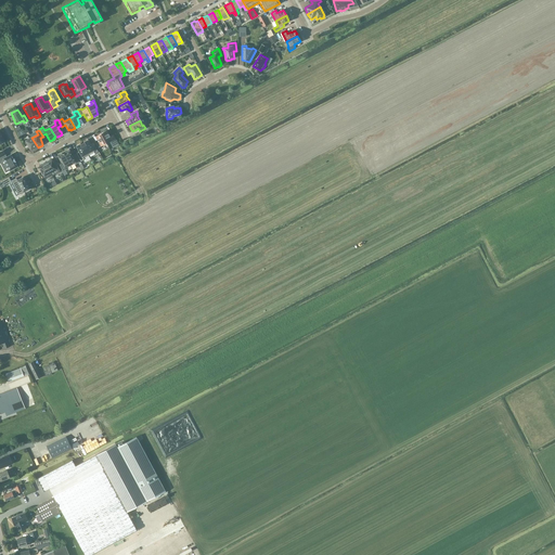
[(101,133),(106,143),(114,139),(113,136),(111,137),(108,133),(106,130),(101,133)]
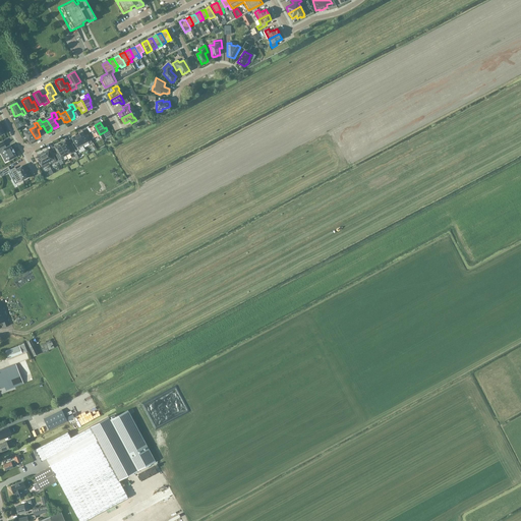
[(92,138),(100,134),(95,125),(90,128),(92,131),(93,134),(90,135),(92,138)]
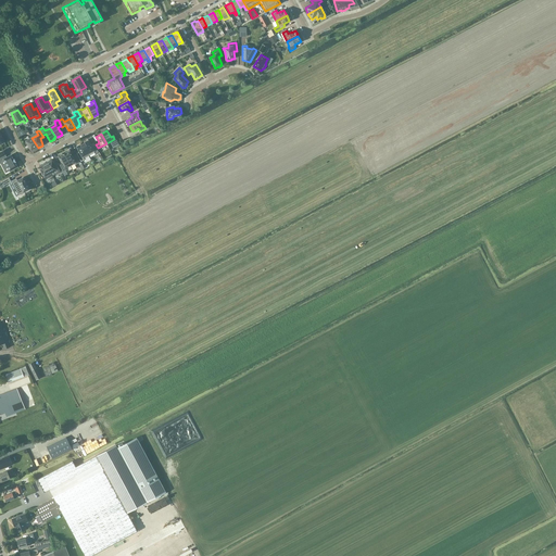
[(38,148),(32,138),(30,135),(28,136),(29,139),(26,141),(30,151),(32,150),(33,151),(38,148)]
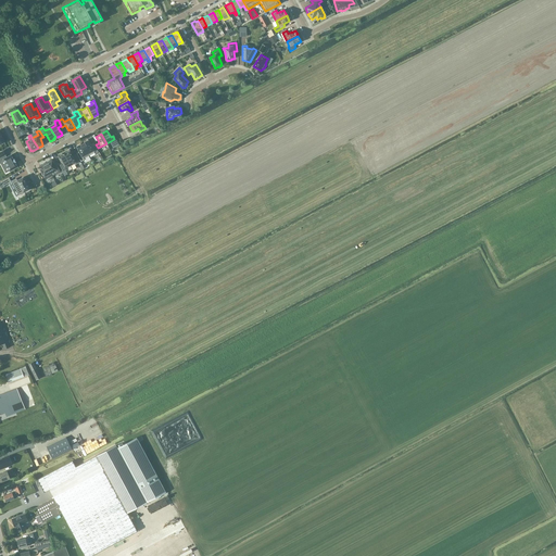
[(83,143),(89,155),(95,152),(96,154),(99,152),(95,144),(91,146),(88,139),(84,141),(85,142),(83,143)]
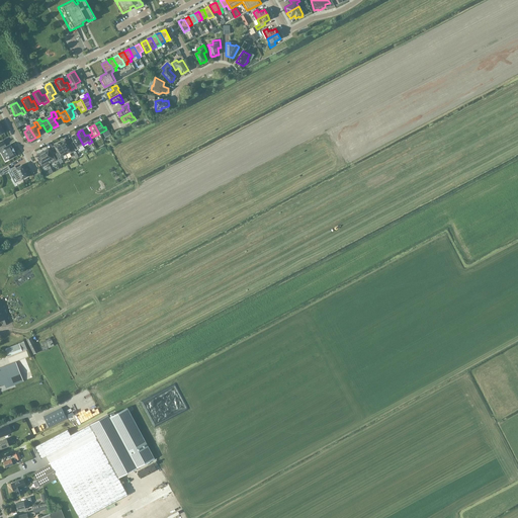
[(83,145),(77,134),(76,135),(75,134),(71,136),(74,142),(72,143),(76,151),(79,149),(78,148),(83,145)]
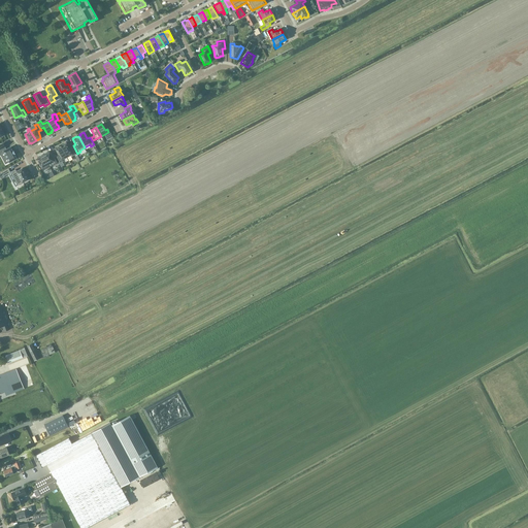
[(61,146),(67,157),(71,155),(72,156),(76,154),(72,146),(69,149),(66,142),(62,144),(63,145),(61,146)]
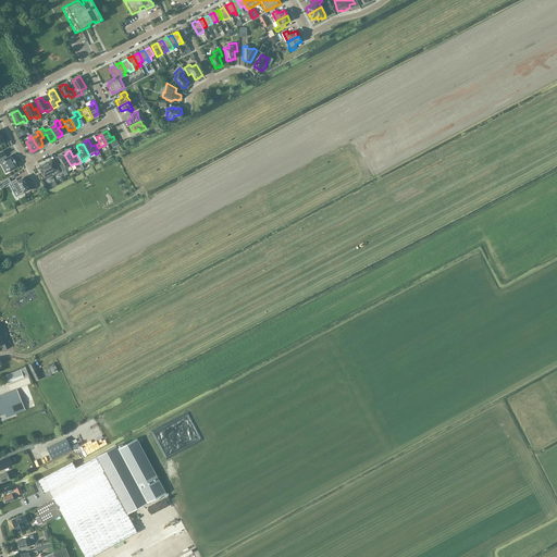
[(14,159),(12,155),(7,158),(5,156),(3,151),(0,152),(0,161),(1,163),(4,161),(10,172),(19,168),(16,163),(16,162),(14,159)]
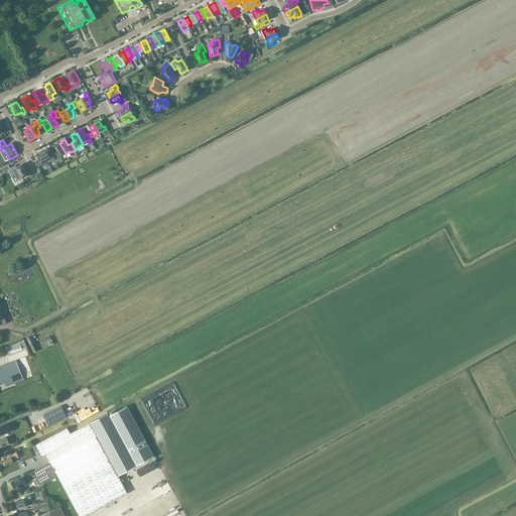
[(66,153),(59,143),(58,143),(57,142),(53,144),(57,151),(54,152),(58,159),(61,157),(60,156),(66,153)]
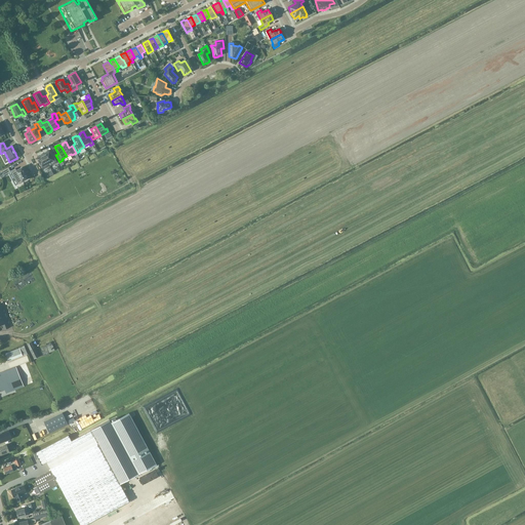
[(43,154),(49,166),(58,161),(54,154),(51,155),(49,151),(48,152),(48,151),(43,154)]
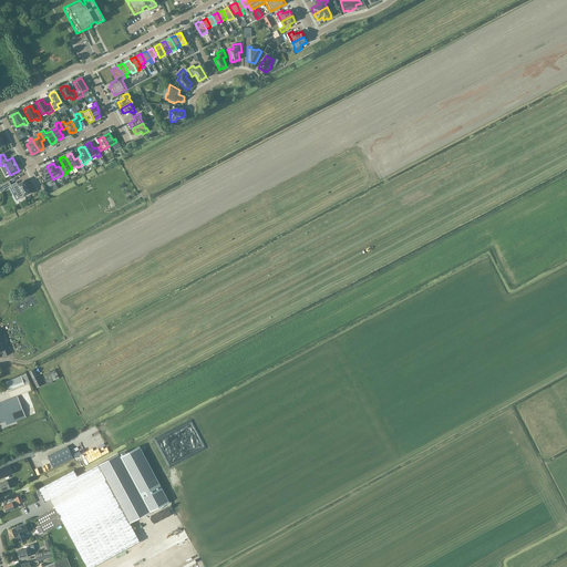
[(47,183),(53,179),(47,166),(40,168),(41,169),(40,171),(47,183)]
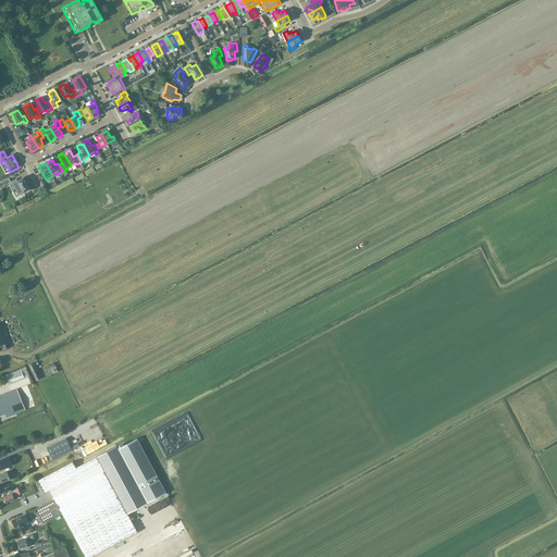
[(16,178),(12,181),(20,195),(31,189),(24,177),(17,181),(16,178)]
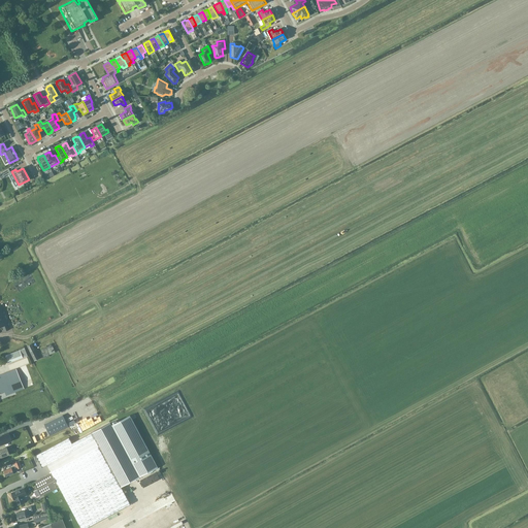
[(4,332),(9,330),(8,328),(1,305),(0,305),(0,327),(2,327),(4,332)]
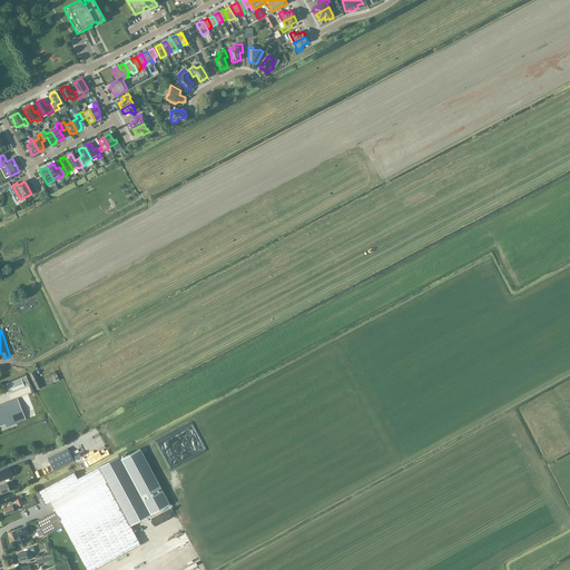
[(37,390),(42,387),(35,371),(29,374),(37,390)]
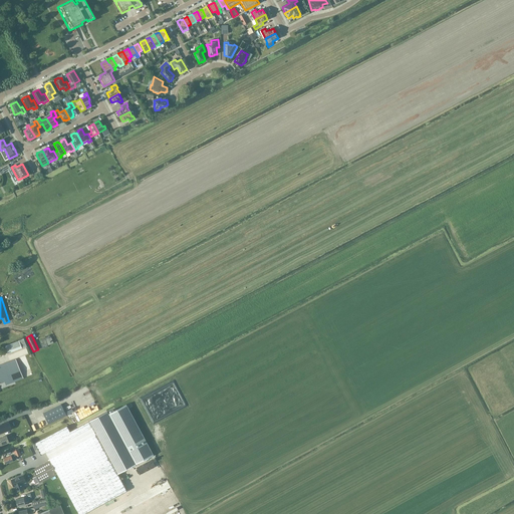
[(44,337),(46,340),(48,345),(53,342),(50,334),(44,337)]
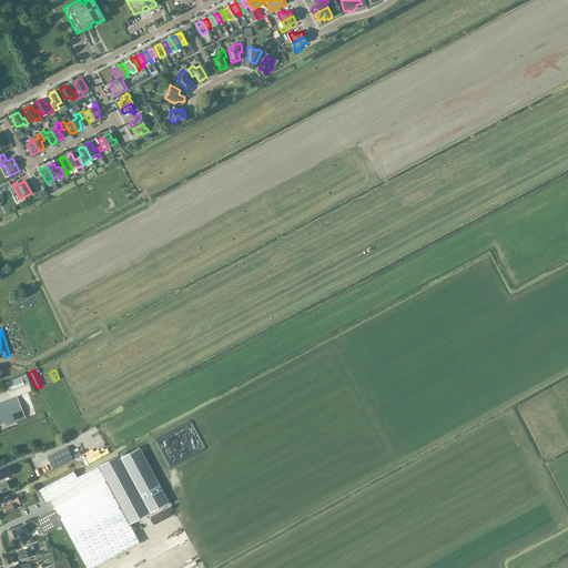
[(48,385),(53,383),(50,374),(44,377),(48,385)]
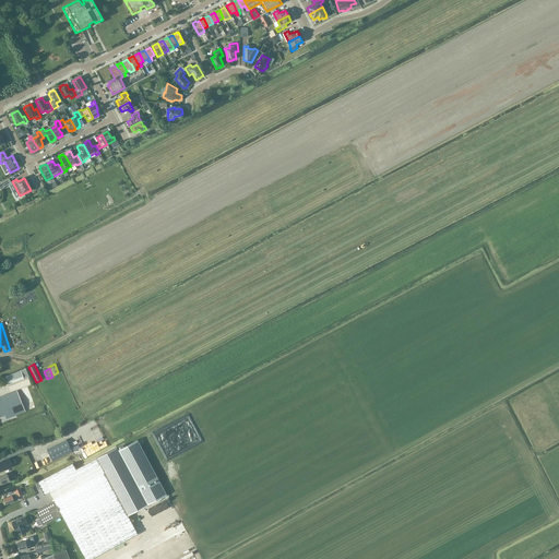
[(9,384),(24,379),(21,370),(6,377),(9,384)]
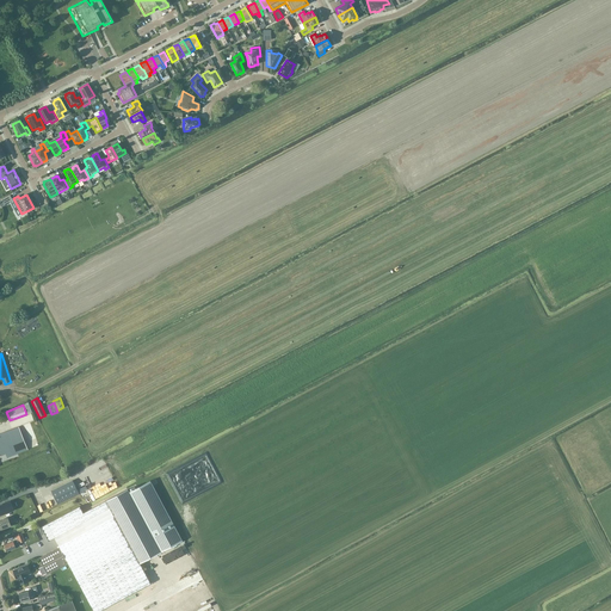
[(28,450),(19,427),(0,433),(0,454),(0,456),(6,454),(7,458),(28,450)]
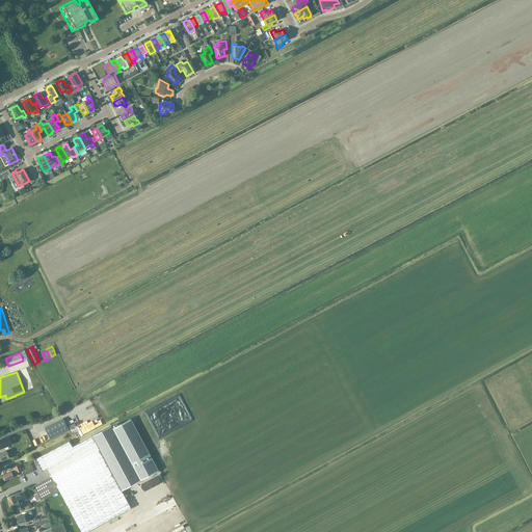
[(50,440),(69,430),(63,418),(45,427),(50,440)]
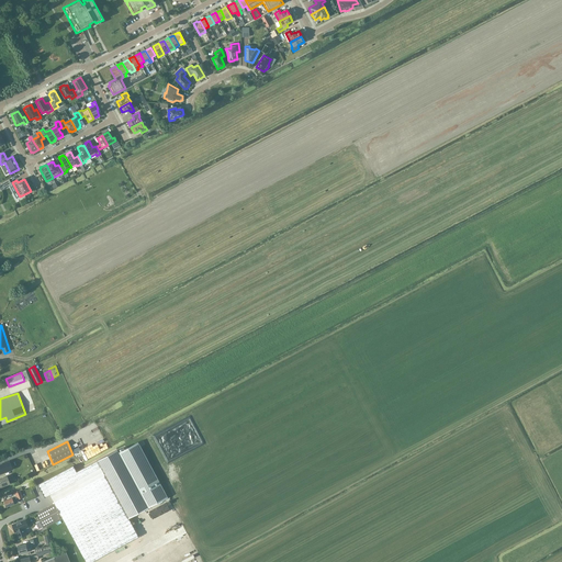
[(141,447),(138,444),(138,442),(119,453),(116,450),(98,460),(103,470),(105,474),(121,503),(124,509),(128,518),(148,508),(168,497),(141,447)]
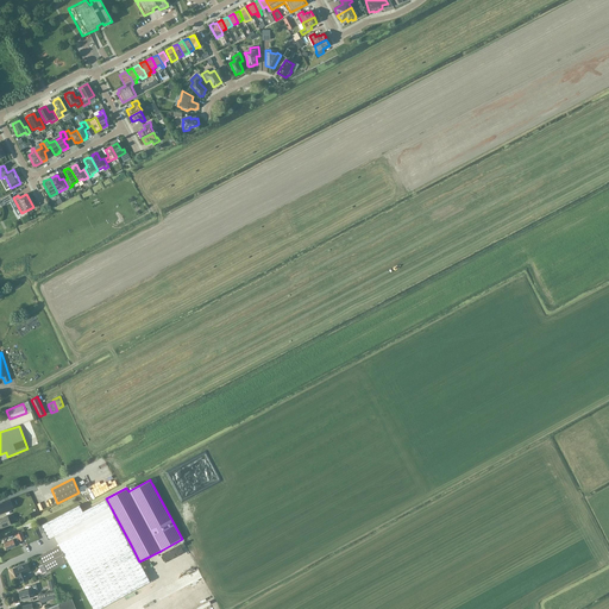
[(0,514),(13,509),(13,508),(18,506),(17,501),(12,503),(11,500),(0,503),(0,514)]
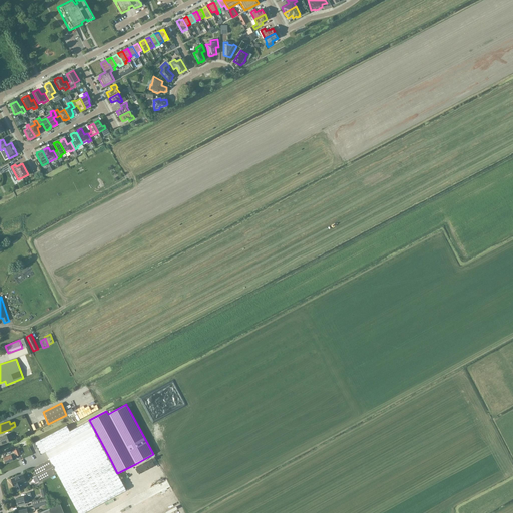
[(41,454),(46,452),(69,439),(72,438),(73,437),(72,435),(70,433),(67,425),(35,443),(40,452),(41,454)]
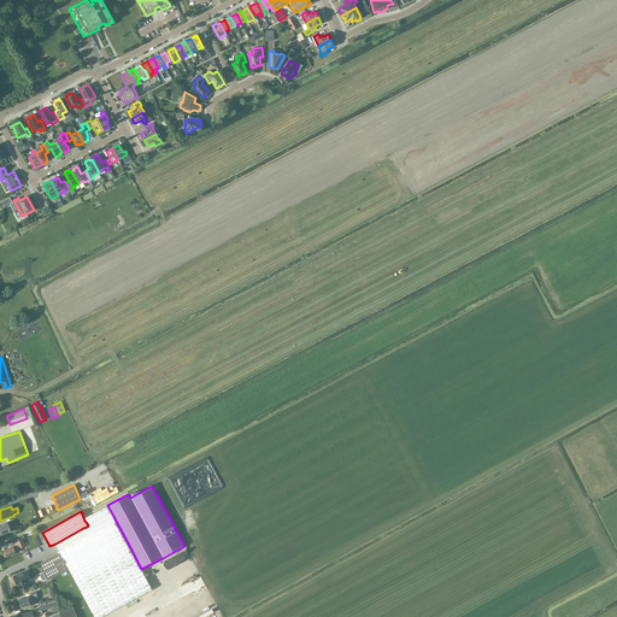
[(83,528),(56,544),(60,553),(69,569),(94,616),(100,616),(152,589),(141,569),(136,559),(133,552),(116,521),(92,534),(88,526),(87,527),(83,528)]
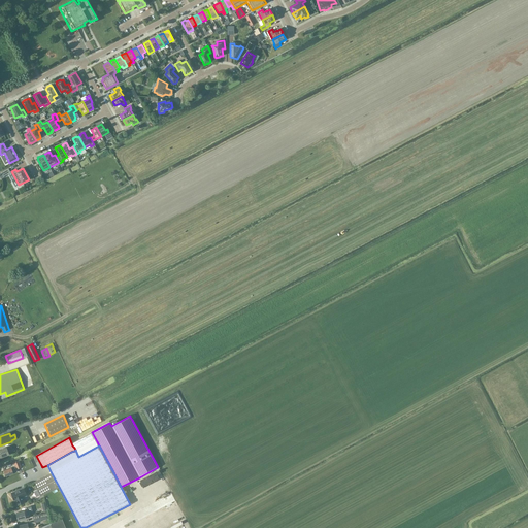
[(7,448),(0,450),(0,456),(0,458),(9,454),(8,452),(13,451),(11,447),(7,448)]
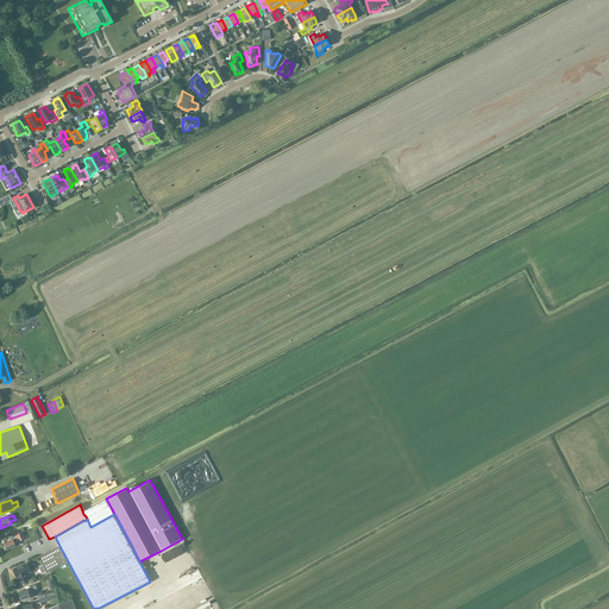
[(7,550),(16,546),(20,545),(19,541),(25,539),(23,532),(16,535),(17,538),(13,539),(4,544),(7,550)]
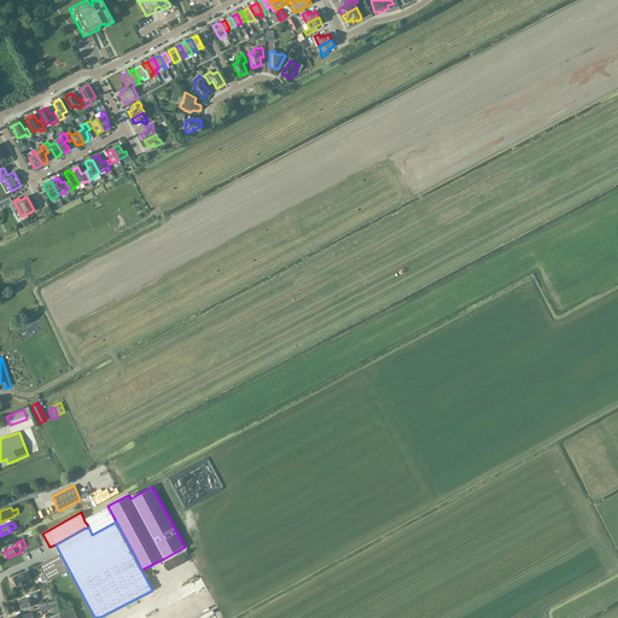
[(69,570),(60,554),(39,565),(47,581),(69,570)]
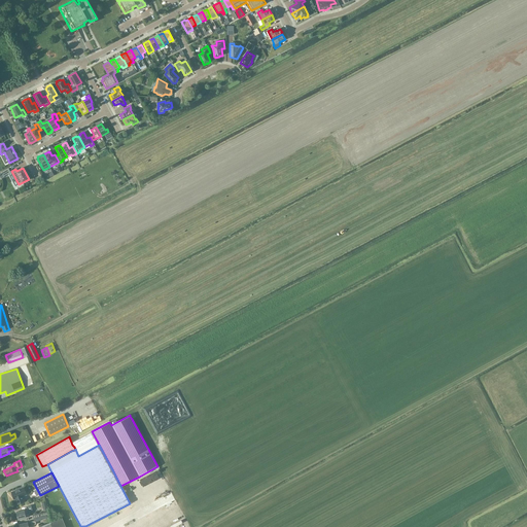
[(18,504),(24,502),(22,496),(27,495),(24,487),(11,492),(11,493),(11,494),(11,495),(12,495),(14,499),(15,499),(18,504)]
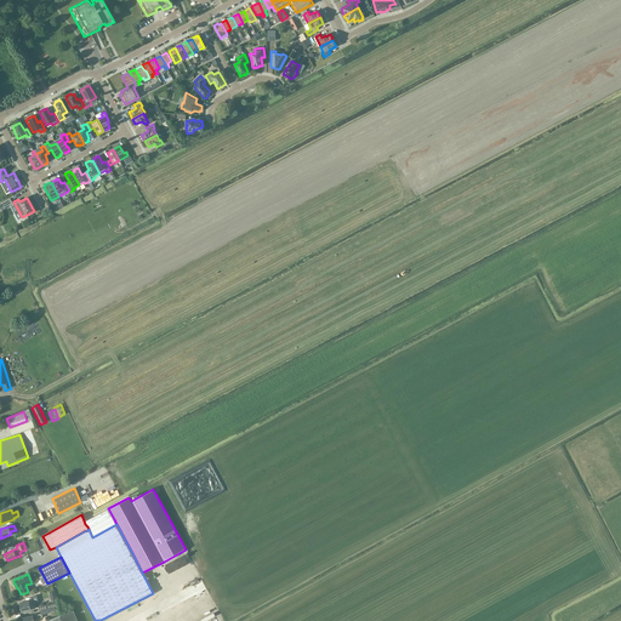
[(34,604),(39,603),(36,596),(32,597),(33,600),(29,602),(29,600),(20,603),(21,613),(32,610),(30,605),(35,604),(34,604)]
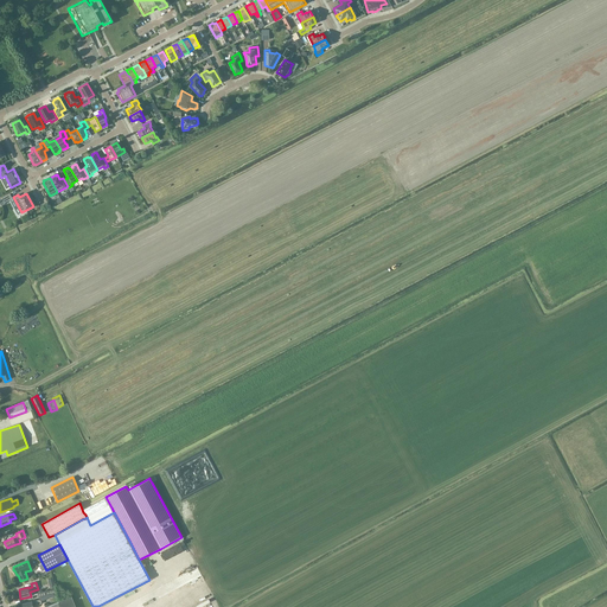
[(51,589),(48,590),(38,593),(39,600),(32,601),(21,604),(21,606),(33,606),(42,604),(42,601),(48,600),(48,598),(57,595),(56,588),(55,589),(51,589)]
